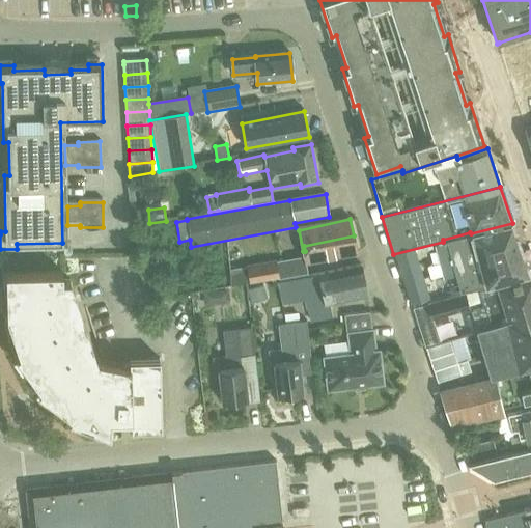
[(447,241),(446,242),(446,244),(456,277),(460,294),(529,274),(511,225),(447,241)]
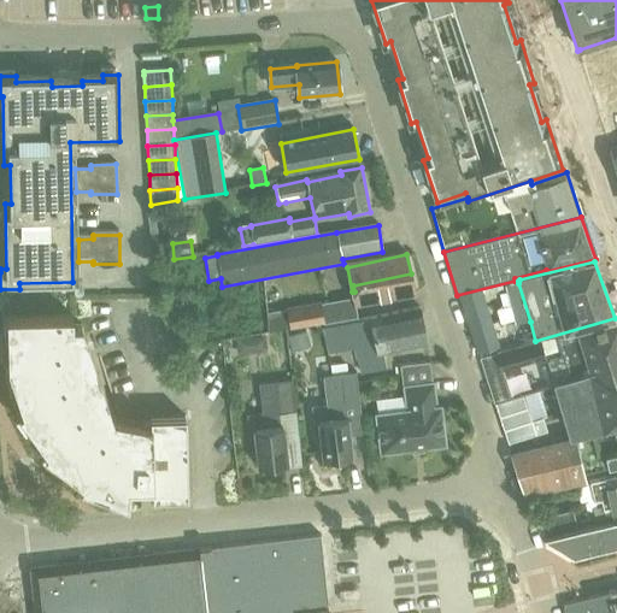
[(357,306),(417,294),(411,273),(353,286),(354,292),(352,292),(353,298),(356,298),(357,306)]
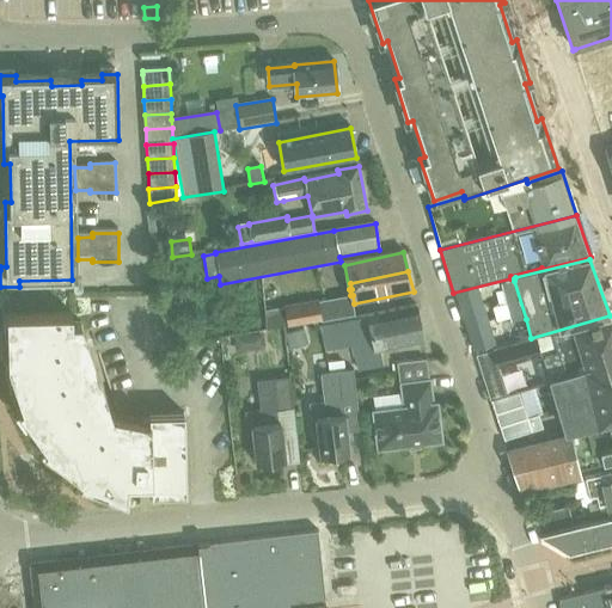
[(514,281),(501,284),(512,323),(526,319),(514,281)]
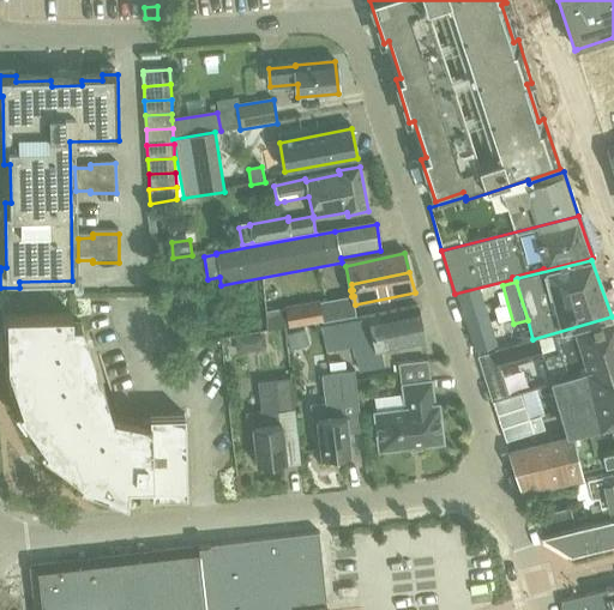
[(355,318),(353,297),(320,303),(319,301),(284,308),(284,309),(265,313),(266,332),(288,330),(321,324),(321,325),(355,318)]
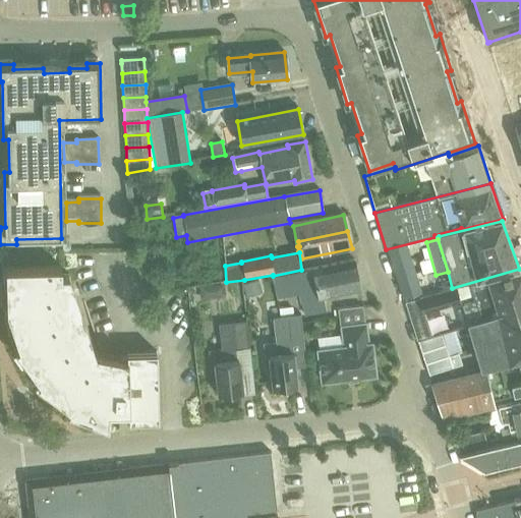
[(423,275),(435,271),(431,260),(420,263),(423,275)]
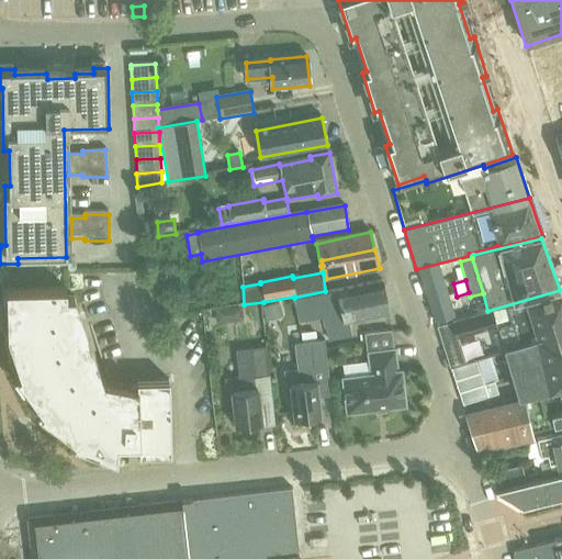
[(350,323),(390,315),(383,282),(296,301),(301,323),(325,319),(330,343),(353,337),(350,323)]
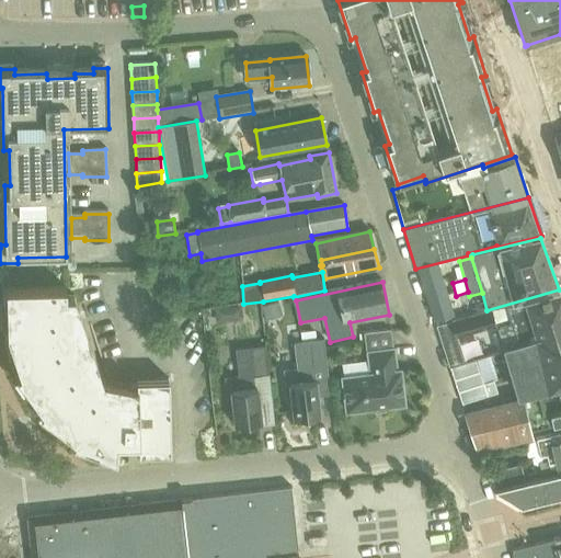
[(66,297),(66,287),(7,288),(7,289),(3,289),(3,305),(0,305),(1,336),(4,334),(9,349),(7,350),(15,377),(25,391),(22,393),(39,416),(53,426),(50,429),(72,446),(89,452),(88,455),(116,465),(117,443),(138,443),(139,455),(171,454),(169,380),(137,382),(137,388),(103,382),(75,296),(66,297)]
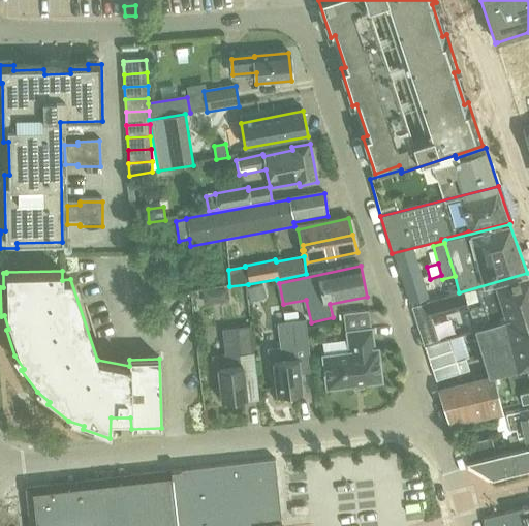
[(429,299),(421,273),(401,279),(409,305),(429,299)]
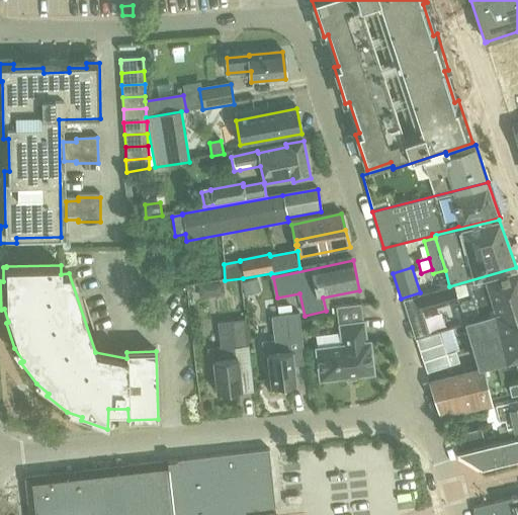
[(472,302),(461,305),(465,322),(517,308),(517,269),(517,270),(467,284),(472,302)]
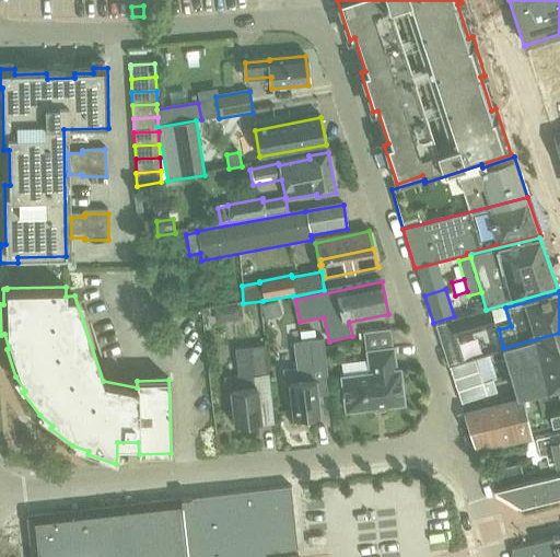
[(278,302),(261,308),(266,322),(282,316),(278,302)]
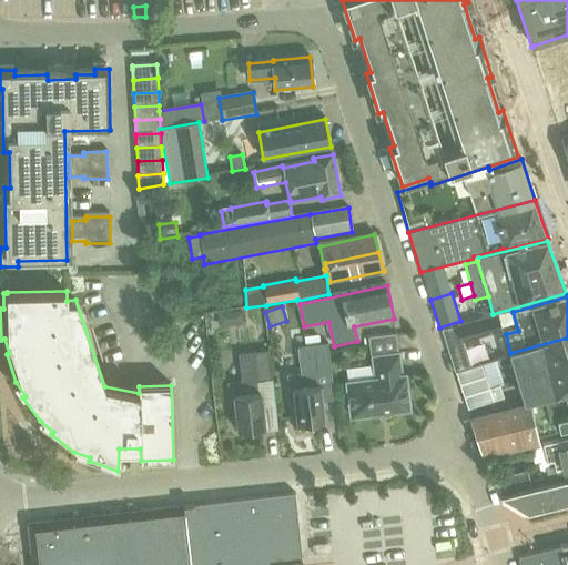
[(219,313),(220,328),(233,326),(232,312),(219,313)]
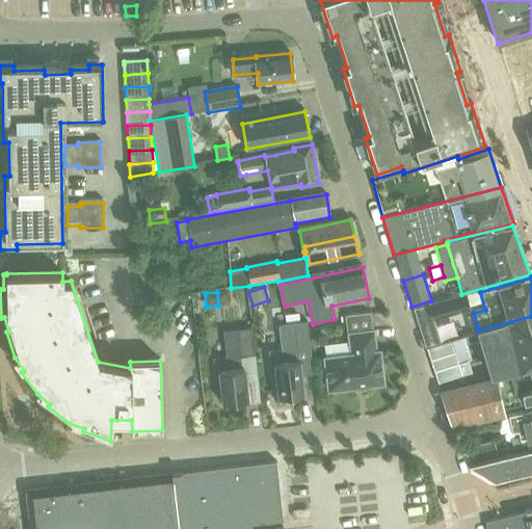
[(467,296),(429,307),(433,322),(471,311),(467,296)]
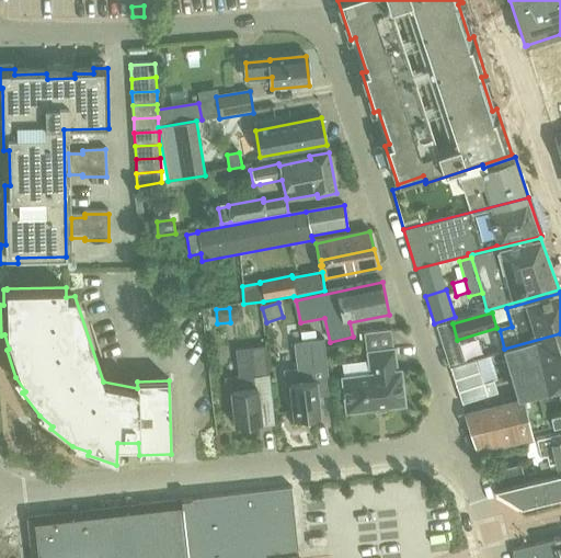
[(402,373),(398,373),(396,351),(392,351),(390,332),(363,336),(365,354),(369,354),(371,376),(343,379),(347,414),(407,408),(402,373)]
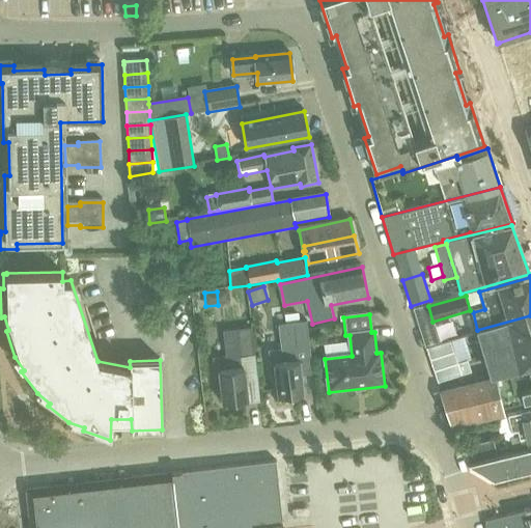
[(530,315),(477,330),(474,331),(487,378),(530,366),(530,315)]
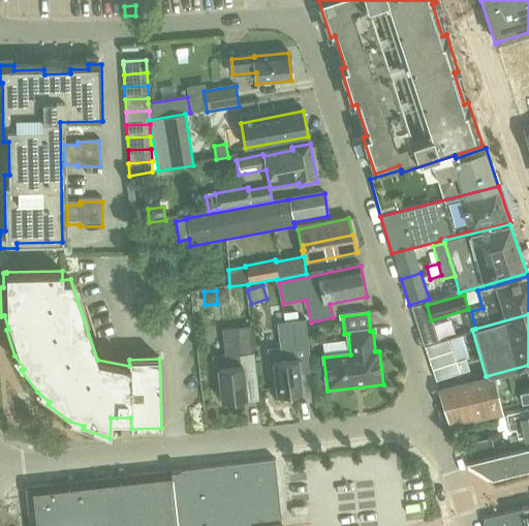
[(303,394),(298,350),(310,349),(307,321),(278,325),(281,351),(270,352),(273,376),(276,375),(278,397),(303,394)]
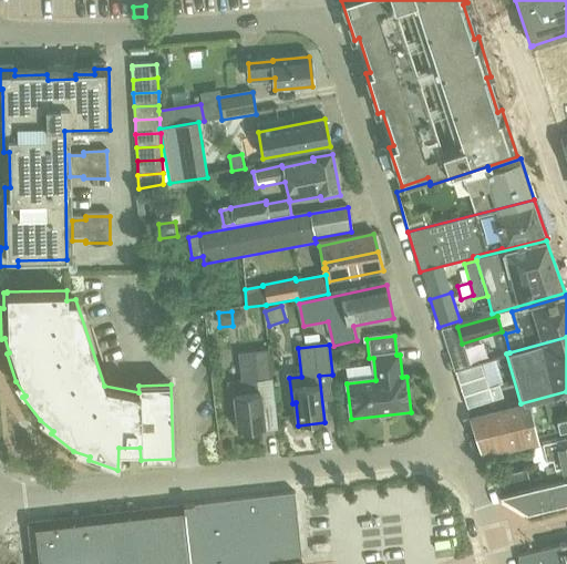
[(464,351),(466,362),(500,356),(497,346),(464,351)]
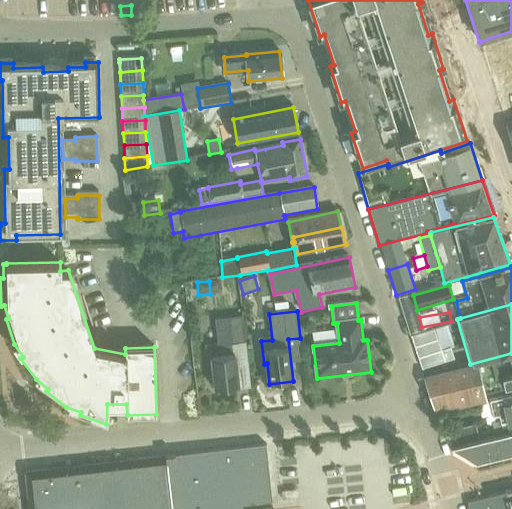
[(232,356),(231,346),(246,344),(243,317),(215,320),(218,346),(207,347),(210,370),(213,370),(215,390),(239,387),(236,355),(232,356)]
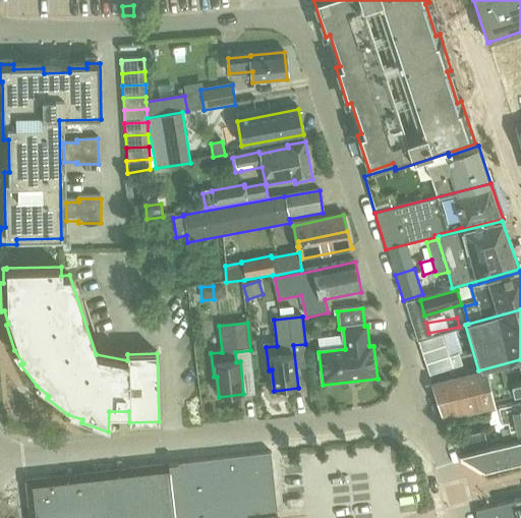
[(311,328),(314,340),(332,335),(329,324),(311,328)]
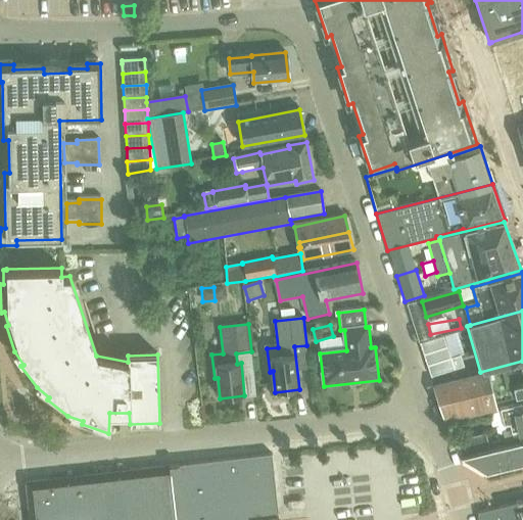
[(444,337),(420,345),(430,378),(465,367),(461,356),(450,359),(444,337)]
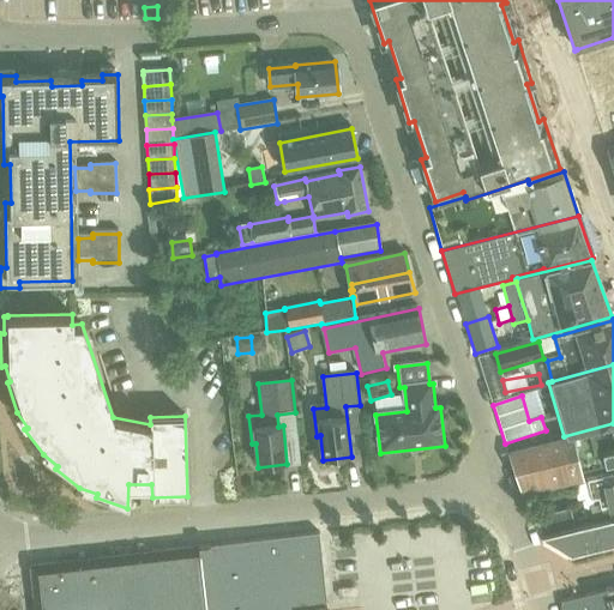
[(613,426),(612,427),(613,429),(595,434),(597,445),(613,441),(613,444),(613,451),(602,454),(605,466),(613,464),(613,426)]
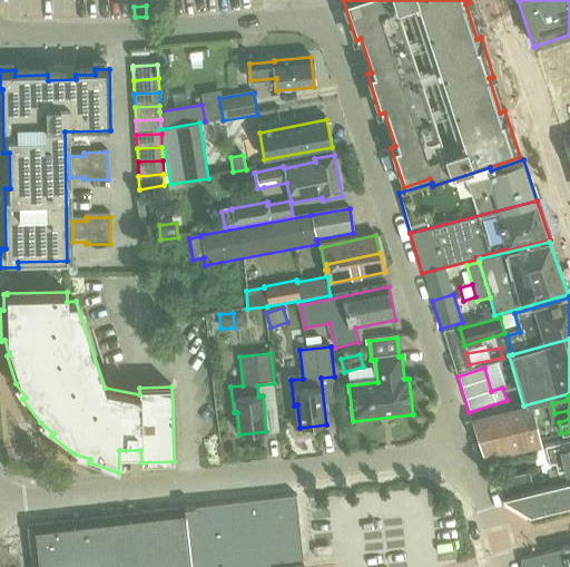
[(561,433),(559,422),(552,423),(547,403),(532,407),(532,406),(472,420),(485,461),(541,448),(540,439),(561,433)]
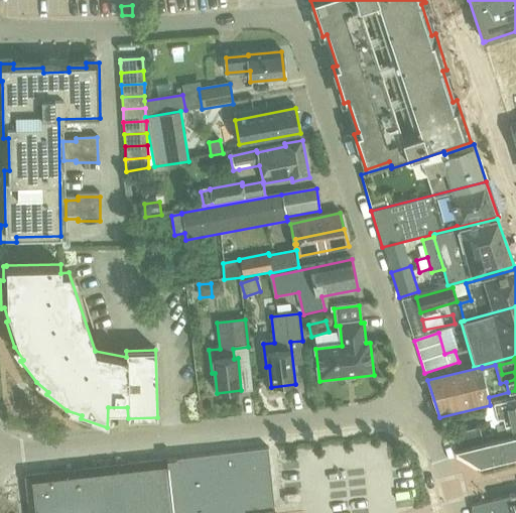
[(515,397),(492,404),(497,422),(502,420),(503,425),(496,427),(499,440),(500,441),(515,437),(515,397)]
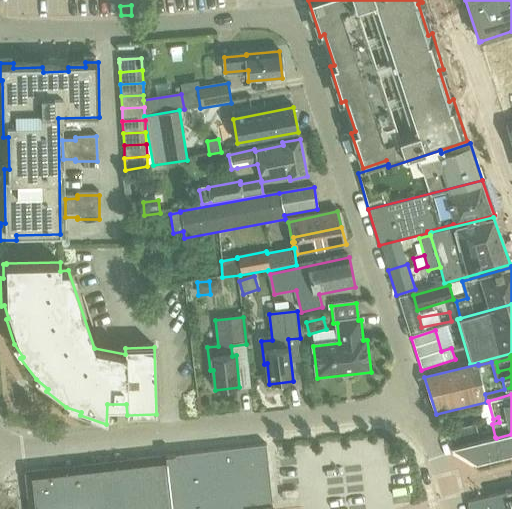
[(453,448),(479,441),(475,426),(446,433),(453,448)]
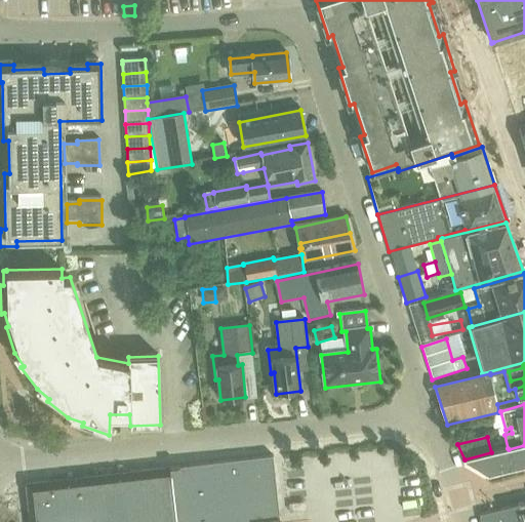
[(524,445),(509,449),(508,448),(491,452),(465,459),(462,459),(462,460),(487,476),(524,466),(524,445)]
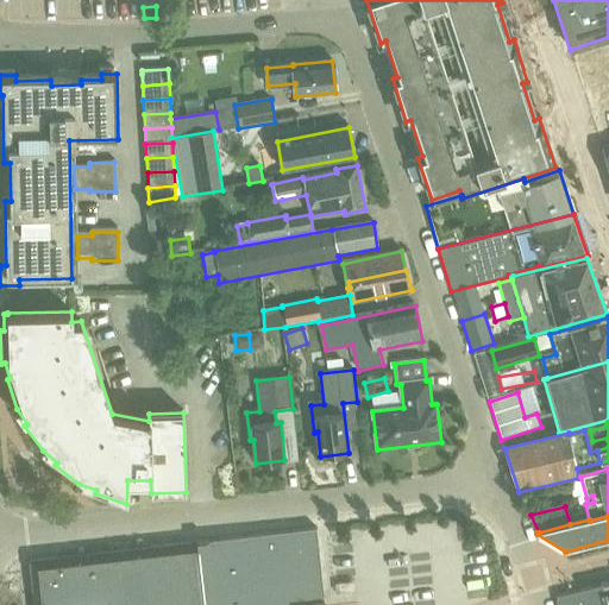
[(325,604),(316,529),(200,542),(207,604),(325,604)]
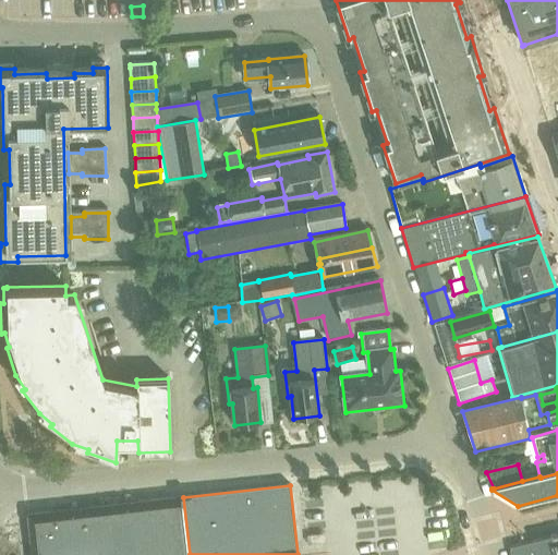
[(190,554),(183,497),(27,516),(32,554),(190,554)]
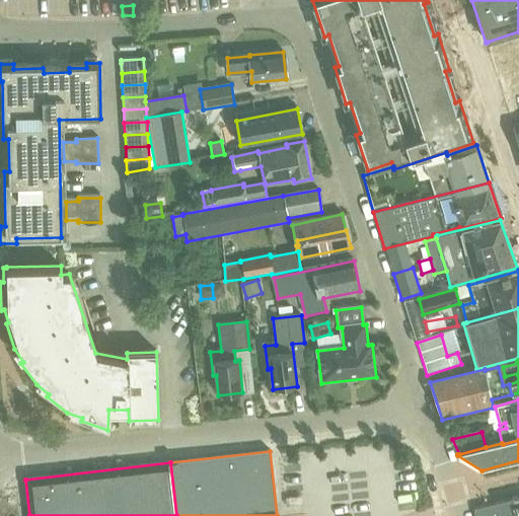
[(518,515),(518,499),(473,510),(474,515),(518,515)]
